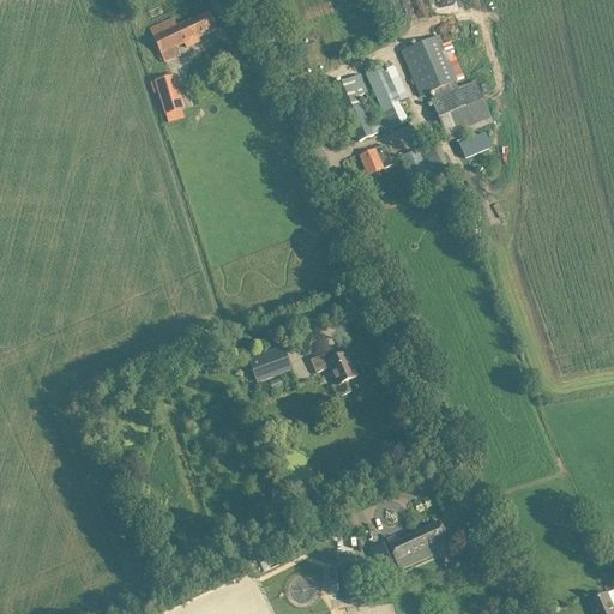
[(186,48),(200,41),(198,37),(217,29),(210,13),(178,28),(174,19),(150,29),(160,54),(164,62),(180,55),(176,47),(185,43),(186,48)]
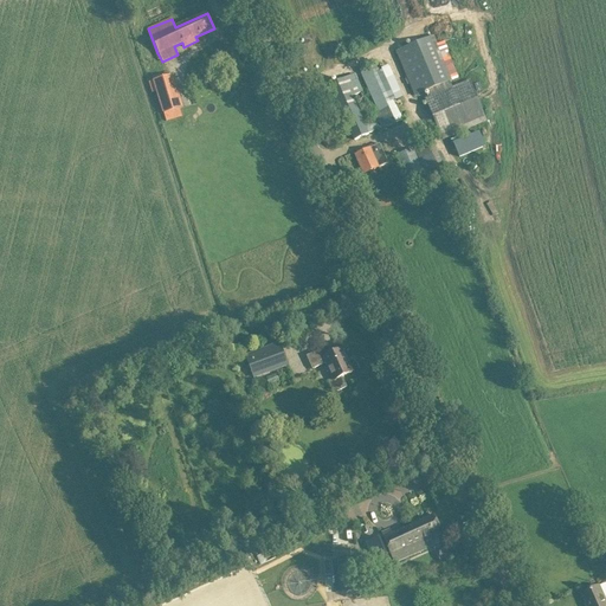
[(416,96),(453,81),(434,36),(397,51),(416,96)]
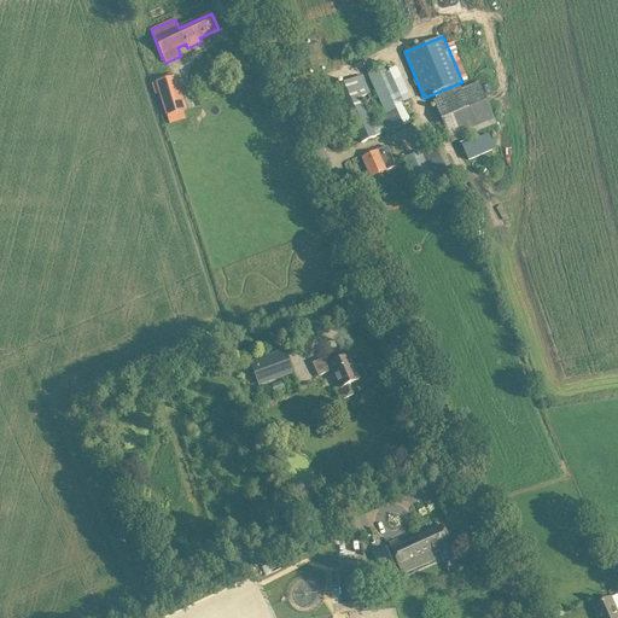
[(388,64),(368,74),(388,117),(384,118),(391,136),(415,126),(388,64)]
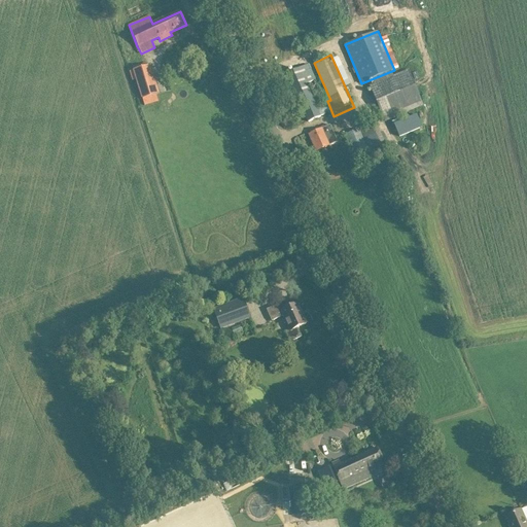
[(140,92),(142,100),(156,95),(154,88),(156,86),(150,65),(133,70),(139,93),(140,92)]
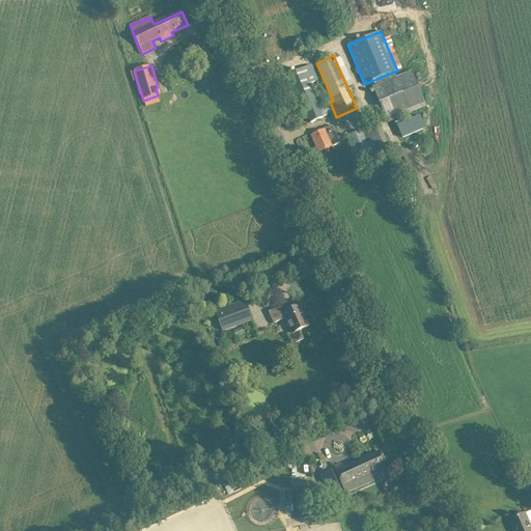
[(288,75),(311,123),(333,113),(310,65),(288,75)]
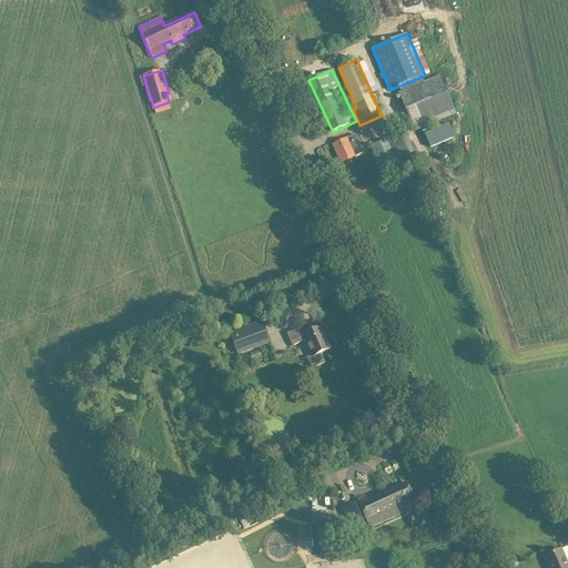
[(439,75),(398,92),(413,128),(454,110),(439,75)]
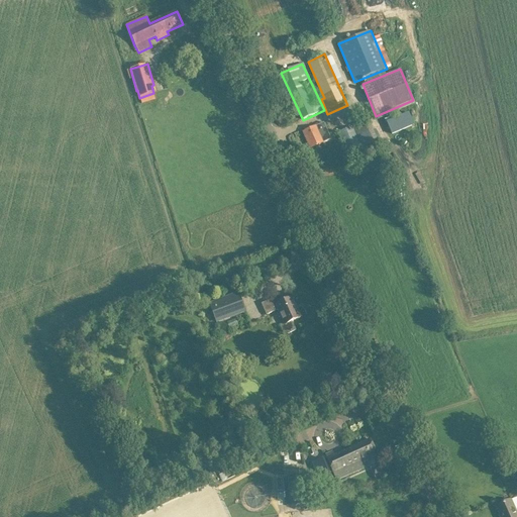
[(414,126),(409,113),(387,123),(392,136),(414,126)]
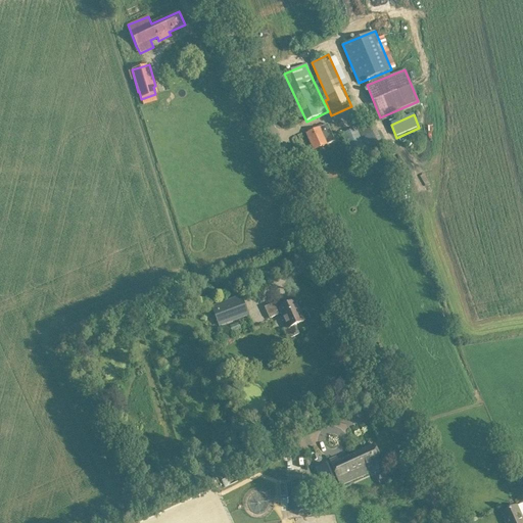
[(373,121),(339,136),(349,160),(383,145),(373,121)]
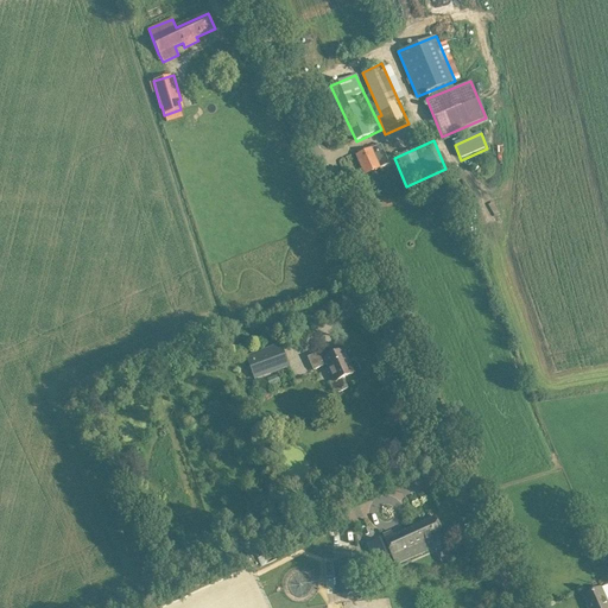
[(381,145),(356,156),(366,175),(390,164),(381,145)]
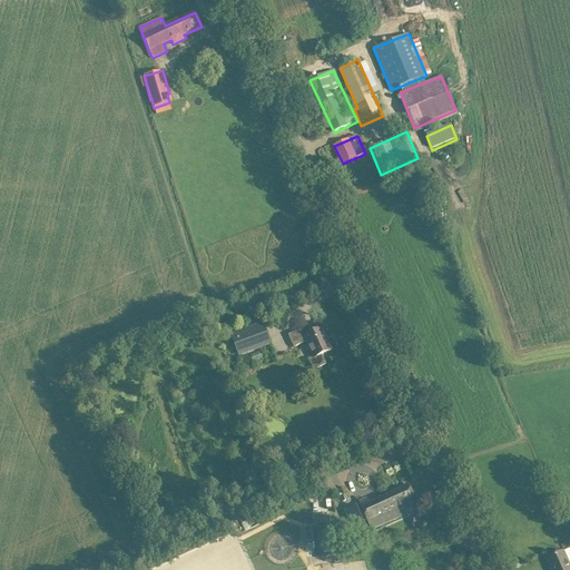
[(205,328),(218,323),(216,316),(203,323),(205,328)]
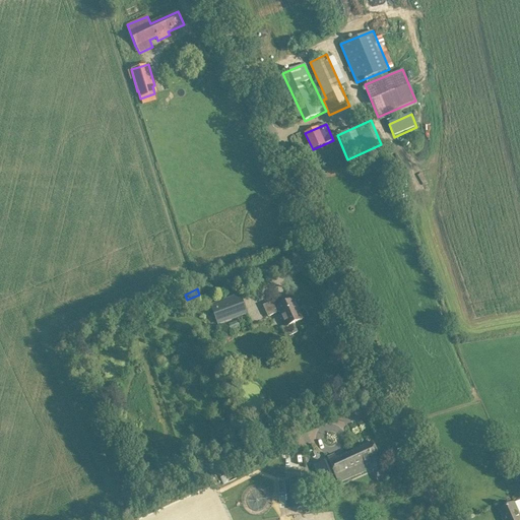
[(218,324),(247,314),(240,295),(211,305),(218,324)]
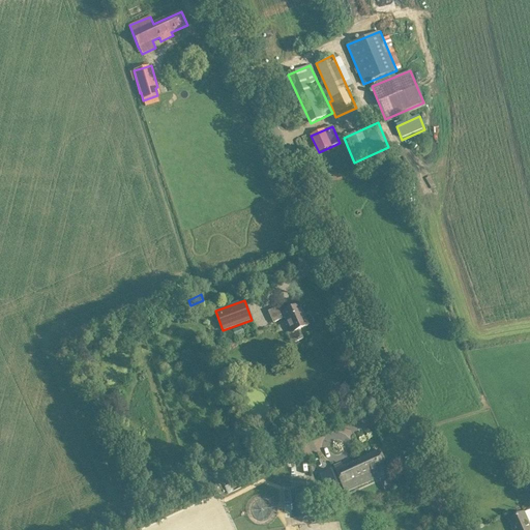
[(284,304),(267,312),(272,324),(284,319),(291,334),(287,335),(291,345),(294,343),(303,339),(299,329),(308,326),(303,315),(301,311),(301,312),(297,313),(295,307),(284,313),(282,306),(284,305),(284,304)]
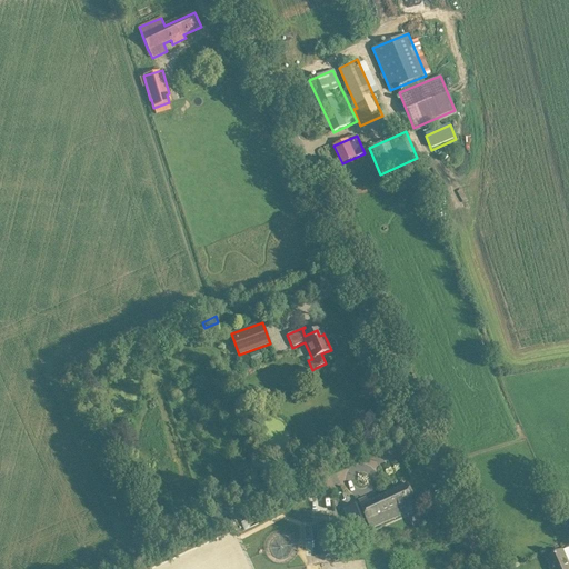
[(173,340),(185,337),(182,330),(171,333),(173,340)]
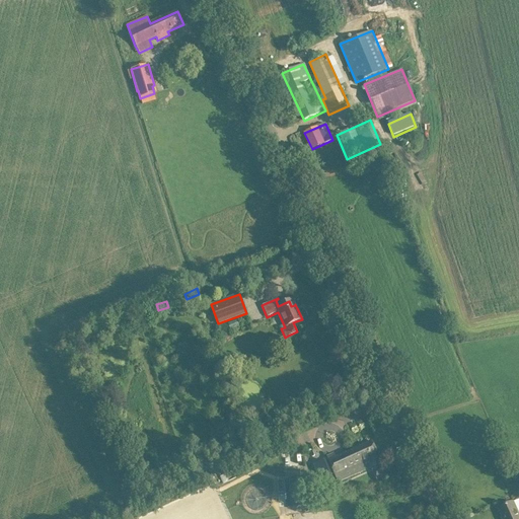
[(113,430),(118,441),(126,437),(121,426),(113,430)]
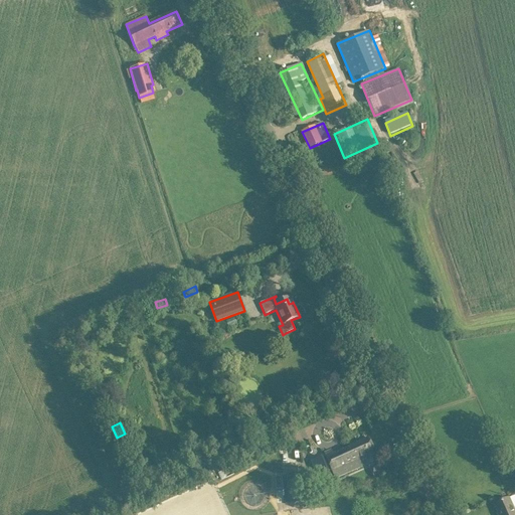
[(331,450),(324,453),(335,478),(362,466),(359,460),(375,453),(369,439),(333,454),(331,450)]
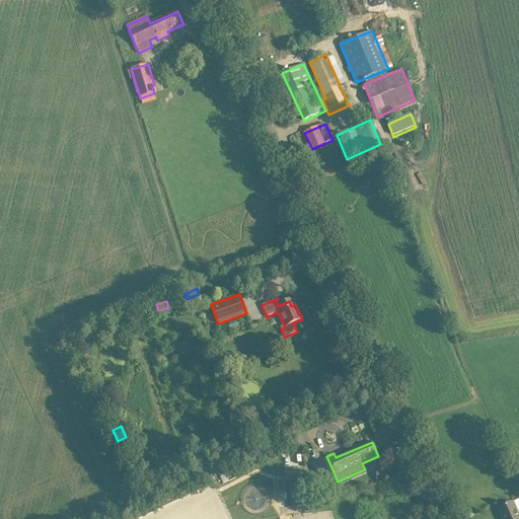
[(201,452),(203,462),(215,460),(213,450),(201,452)]
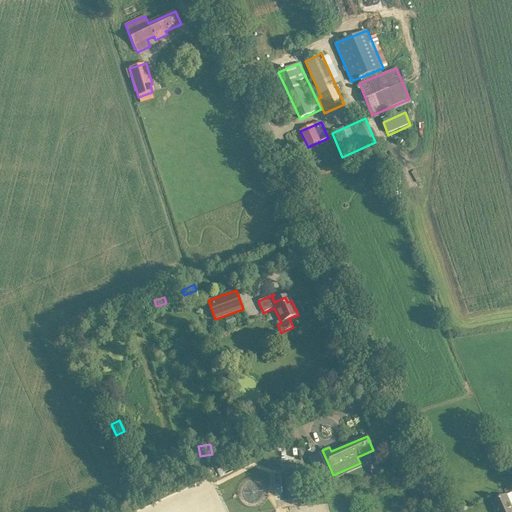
[(319,453),(308,458),(316,477),(327,472),(319,453)]
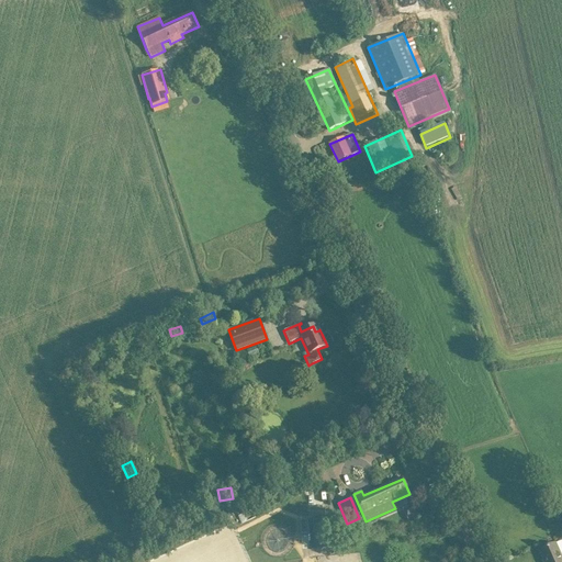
[(330,516),(311,518),(315,549),(321,548),(335,547),(332,526),(330,516)]
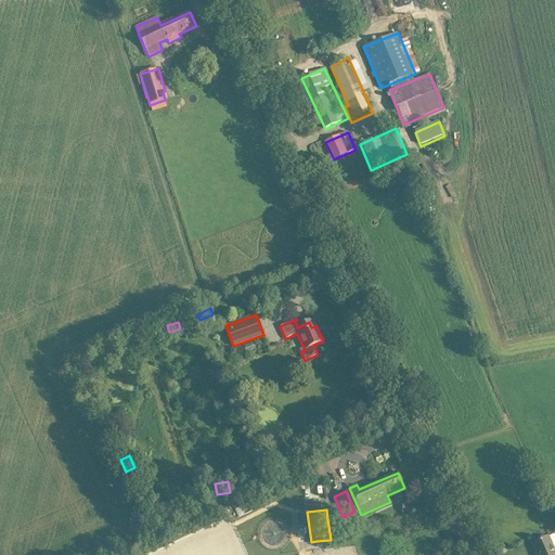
[(537,554),(554,554),(554,550),(549,537),(532,544),(537,554)]
